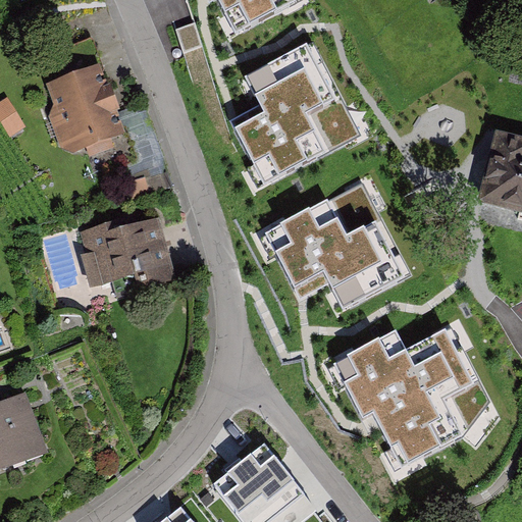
[(218,0),(238,36),(305,1),(304,0),(218,0)]
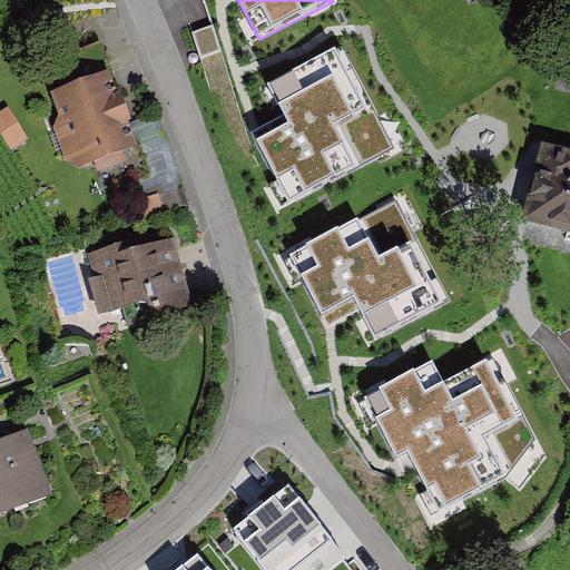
[(255,139),(291,204),(391,149),(336,51),(269,88),(288,121),(255,139)]
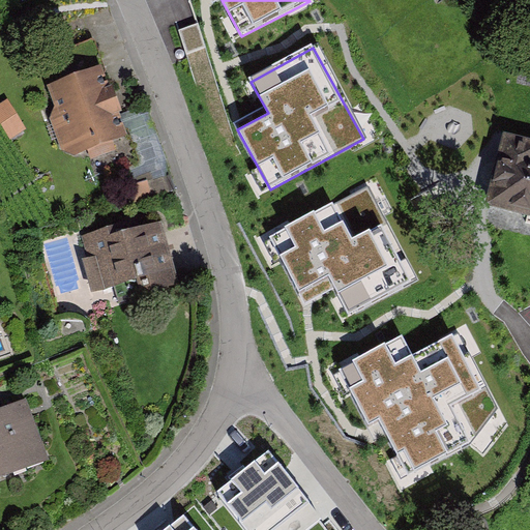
[(107,69),(50,86),(72,162),(128,144),(107,69)]
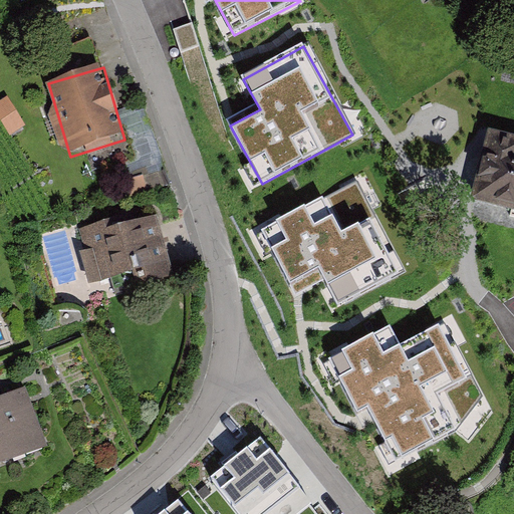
[(513,140),(489,134),(471,205),(513,215),(513,140)]
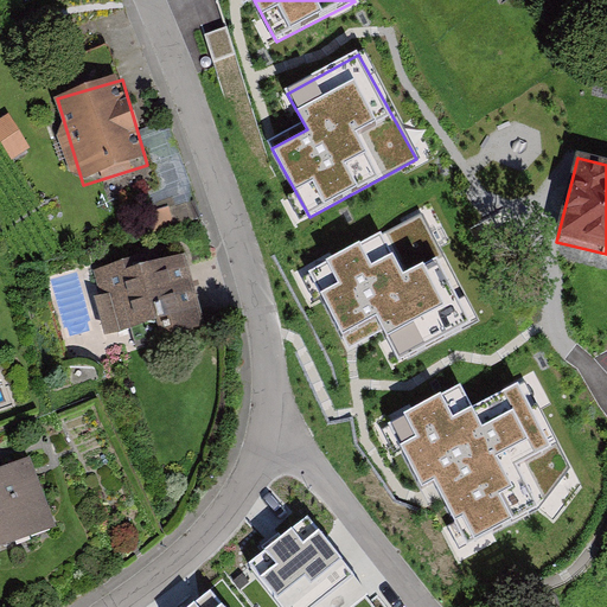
[(403,363),(480,323),(423,213),(310,272),(350,350),(387,332),(403,363)]
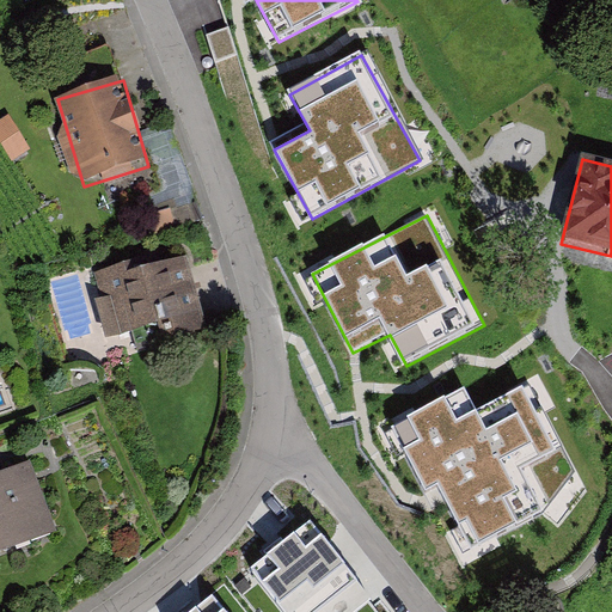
[(129,264),(92,274),(109,343),(159,331),(161,342),(204,331),(188,263),(132,276),(129,264)]
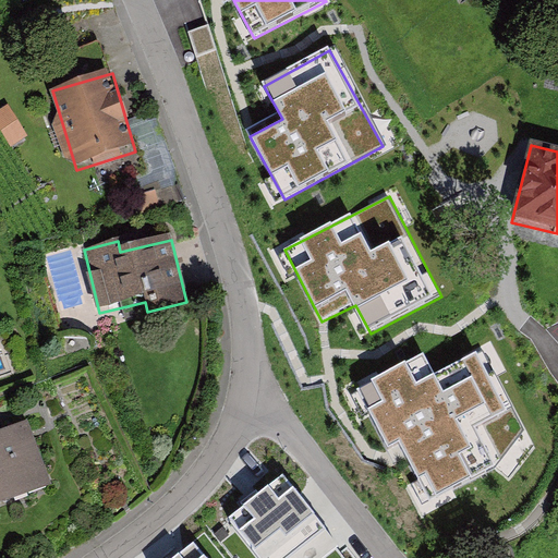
[(354,385),(416,508),(497,468),(525,428),(484,347),(436,371),(425,349),(354,385)]
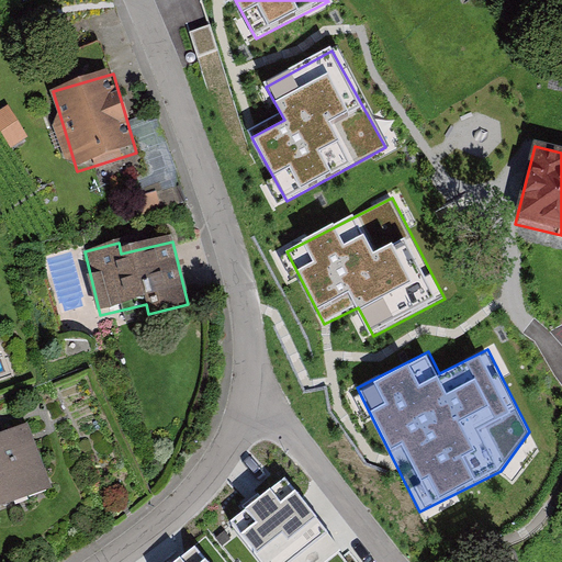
[(0,510),(53,491),(27,427),(0,437),(0,510)]
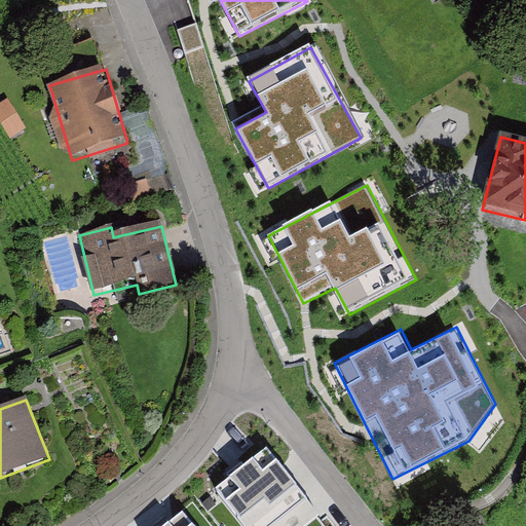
[(273,525),(308,498),(268,448),(217,489),(246,525),(273,525)]
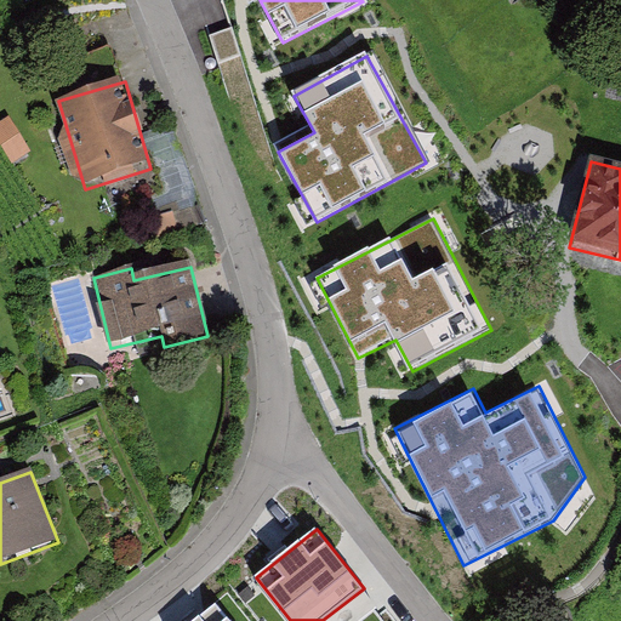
[(229,620),(216,604),(194,620),(229,620)]
